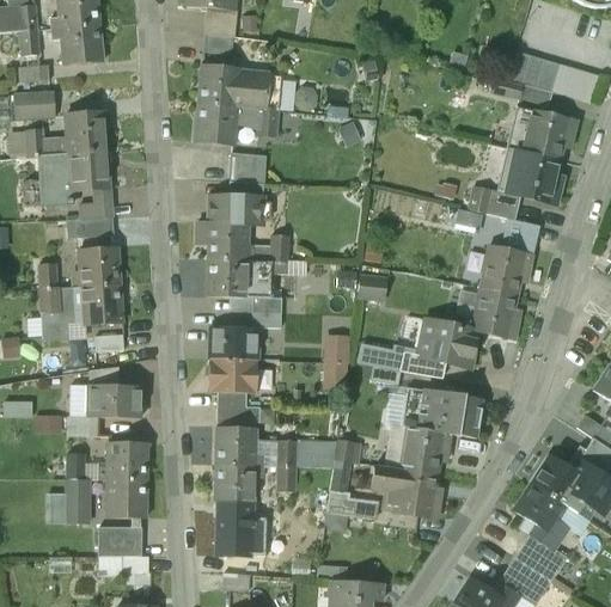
[(59,0),(61,22),(54,23),(54,26),(101,23),(98,0),(59,0)]
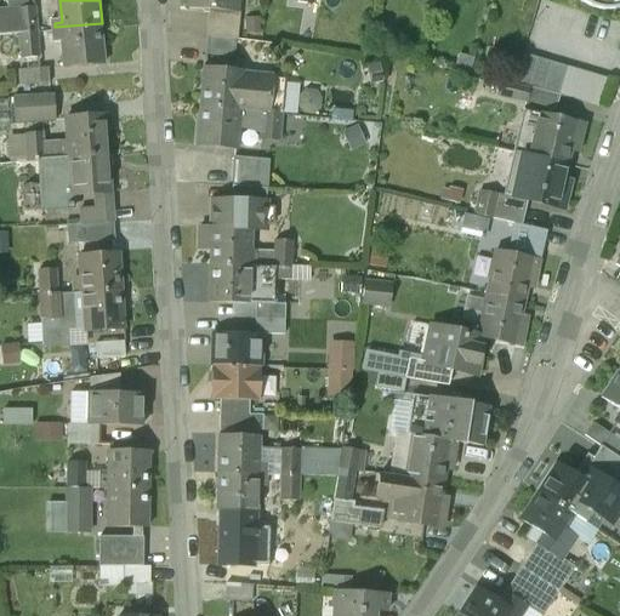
[(37,3),(20,5),(21,30),(39,28),(37,3)]
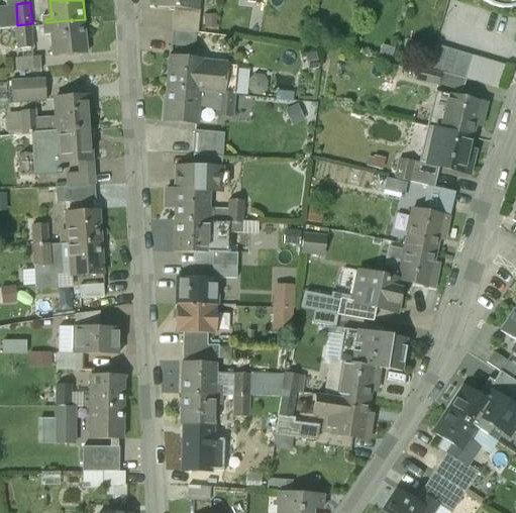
[(16,4),(0,4),(0,26),(17,25),(16,4)]
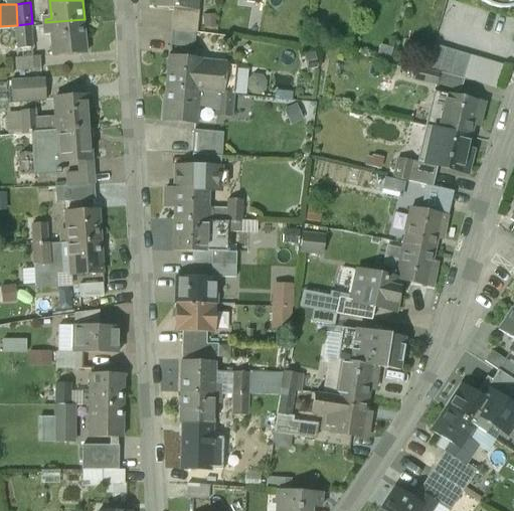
[(196,7),(176,5),(174,27),(196,29),(197,29),(199,7),(196,7)]
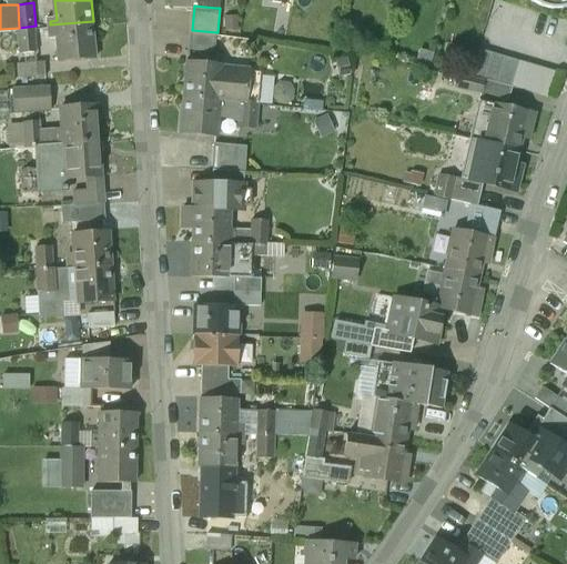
[(93,21),(50,24),(50,29),(58,29),(60,58),(95,56),(93,21)]
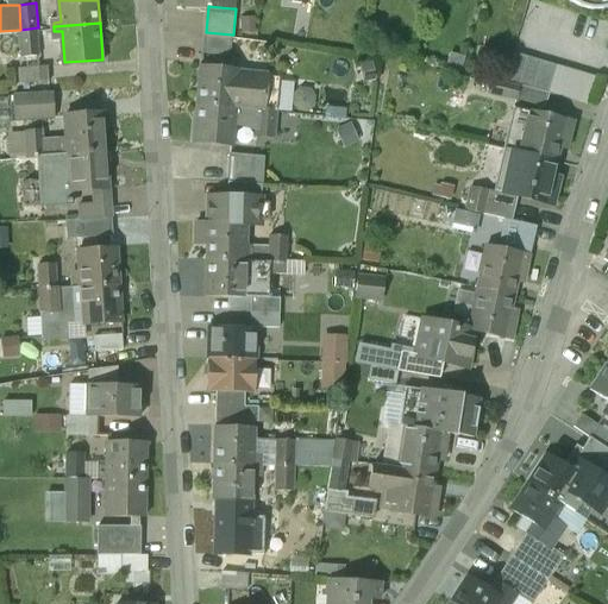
[(38,27),(20,30),(23,54),(39,52),(38,27)]
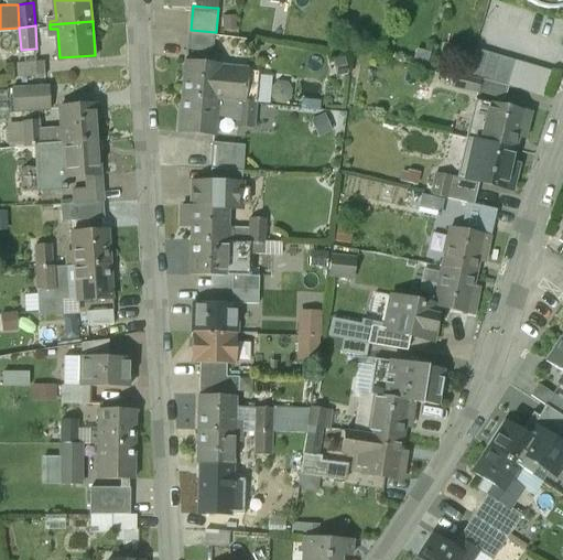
[(215,32),(191,30),(190,46),(213,49),(215,32)]
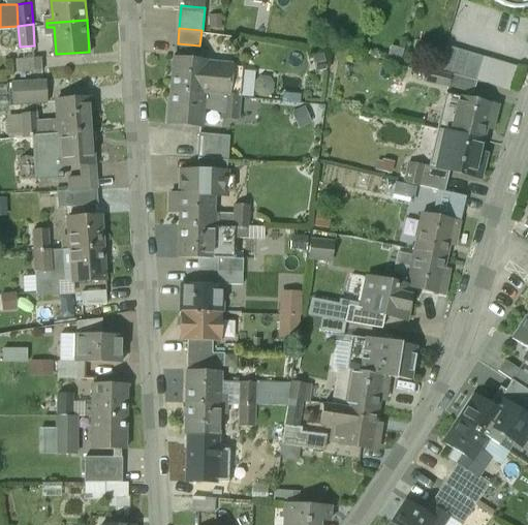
[(483,55),(446,44),(439,67),(475,78),(483,55)]
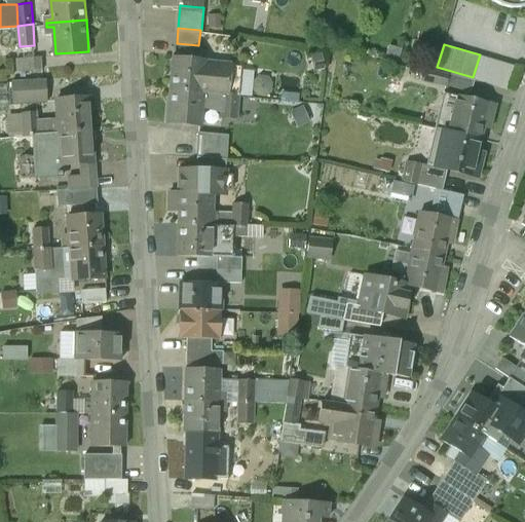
[(41,54),(15,57),(15,70),(42,68),(41,54)]
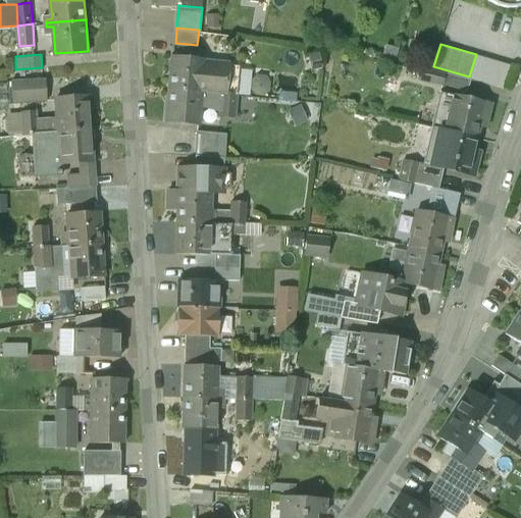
[(204,58),(173,55),(170,87),(211,91),(211,90),(222,91),(237,92),(239,63),(204,60),(204,58)]
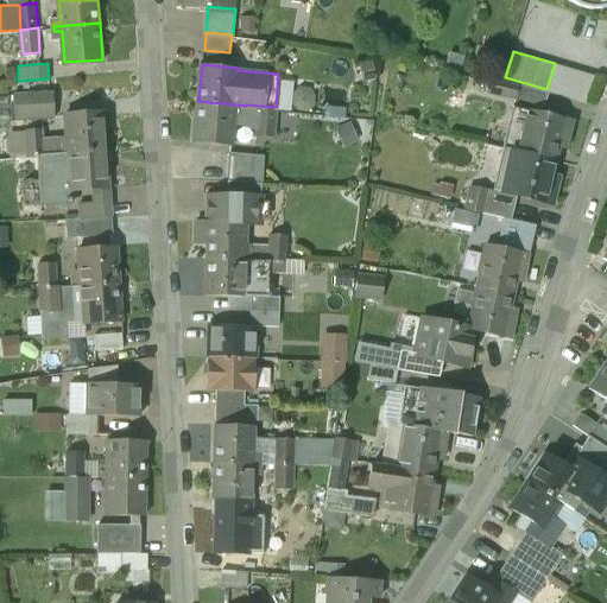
[(52,88),(13,90),(16,116),(54,115),(52,88)]
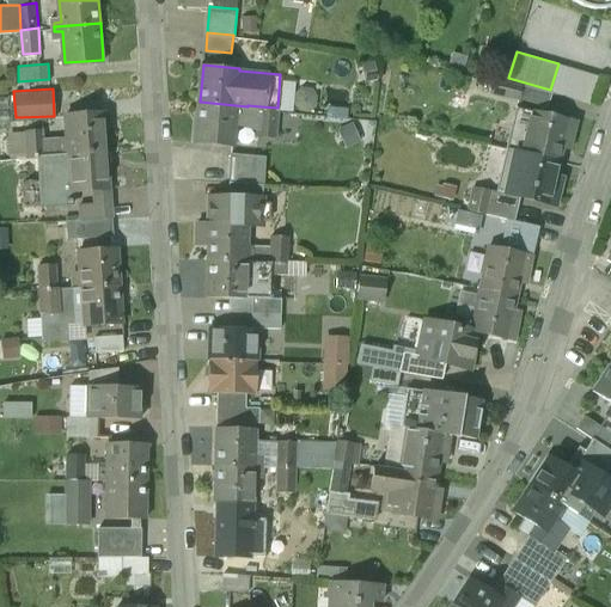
[(248,106),(200,102),(196,141),(237,145),(238,122),(258,124),(258,134),(275,135),(277,108),(261,106),(248,105),(248,106)]
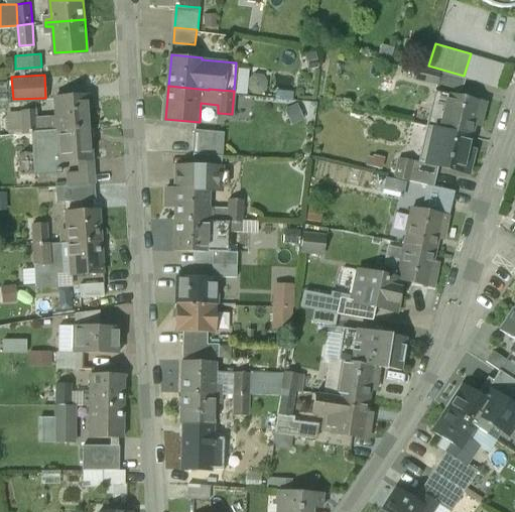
[(484,100),(448,92),(440,127),(471,134),(474,119),(480,120),(484,100)]
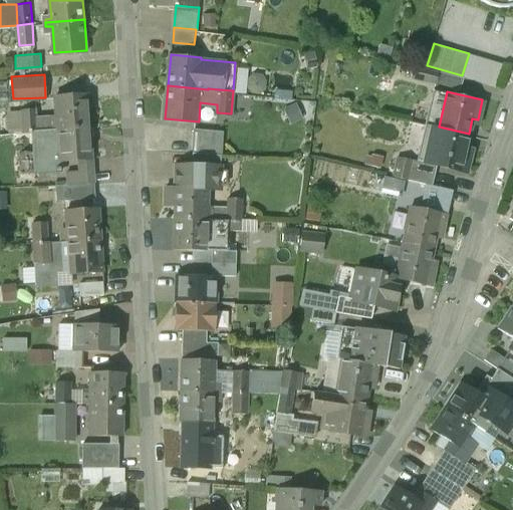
[(87,94),(54,96),(56,117),(50,117),(51,128),(89,124),(87,94)]
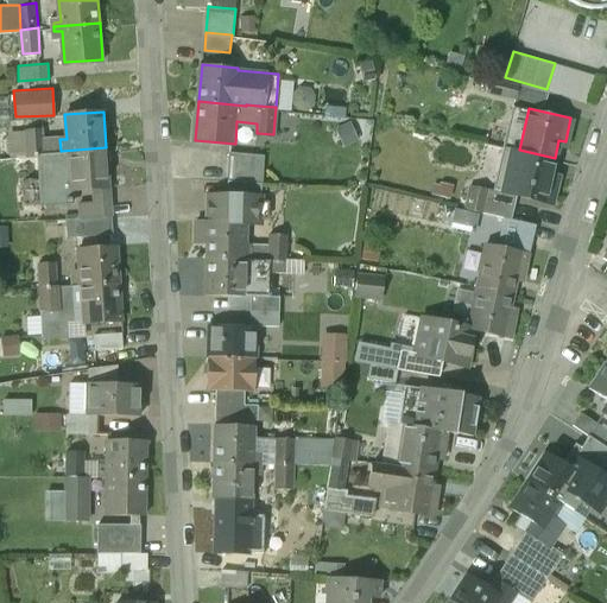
[(43,128),(26,129),(29,153),(40,152),(44,152),(43,128)]
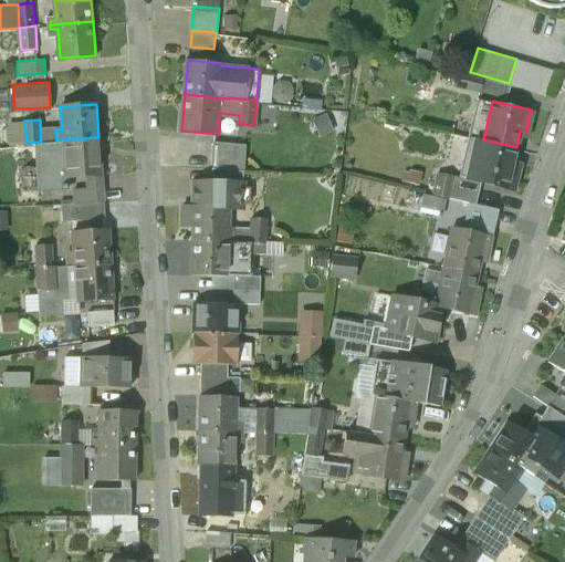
[(41,142),(38,142),(41,187),(67,185),(66,174),(101,172),(98,137),(56,141),(41,142)]
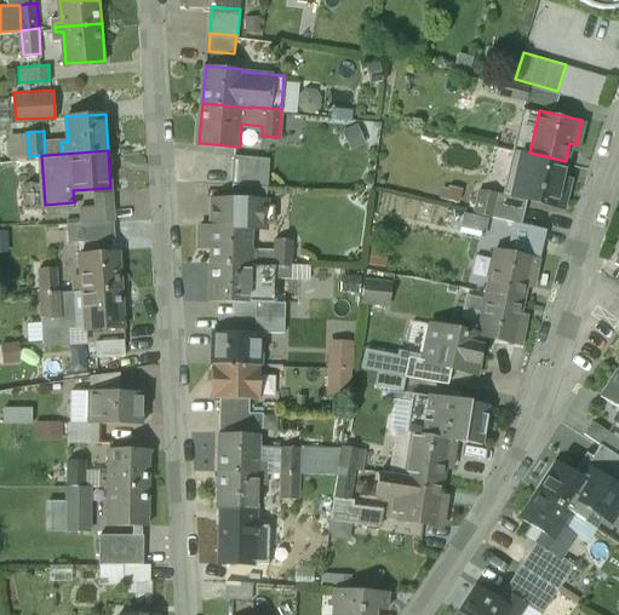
[(270,157),(235,153),(233,182),(268,184),(270,157)]
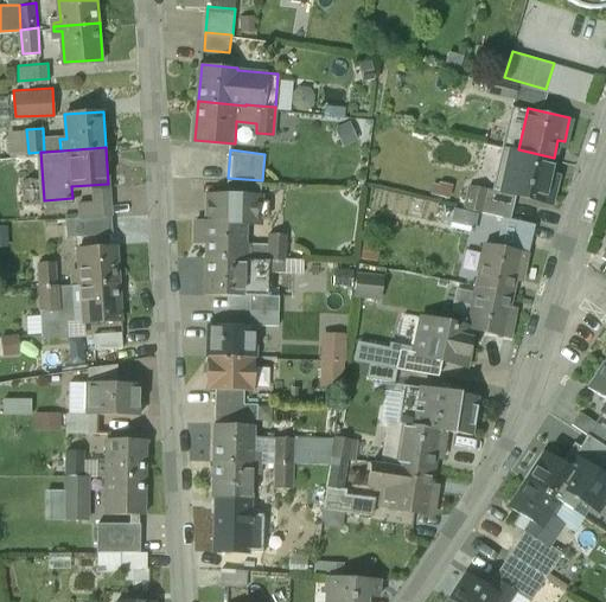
[(554,158),(518,149),(509,191),(552,200),(556,178),(549,177),(554,158)]
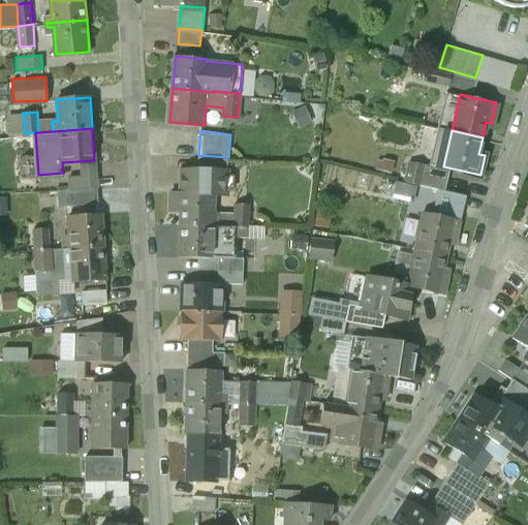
[(228,157),(198,155),(197,170),(227,171),(228,157)]
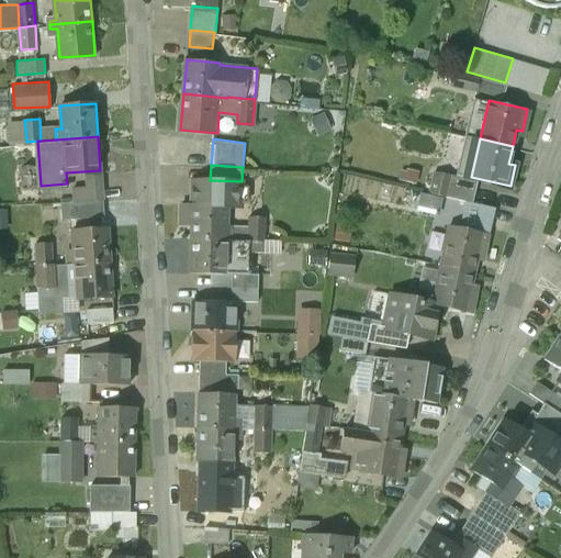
[(475,182),(450,177),(452,171),(435,168),(429,191),(471,201),(475,182)]
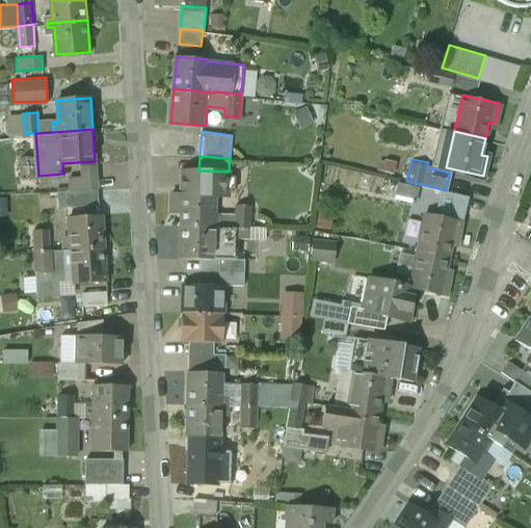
[(198,170),(182,169),(181,192),(173,192),(171,211),(181,212),(181,223),(221,225),(221,221),(215,221),(216,193),(228,193),(229,172),(198,170)]
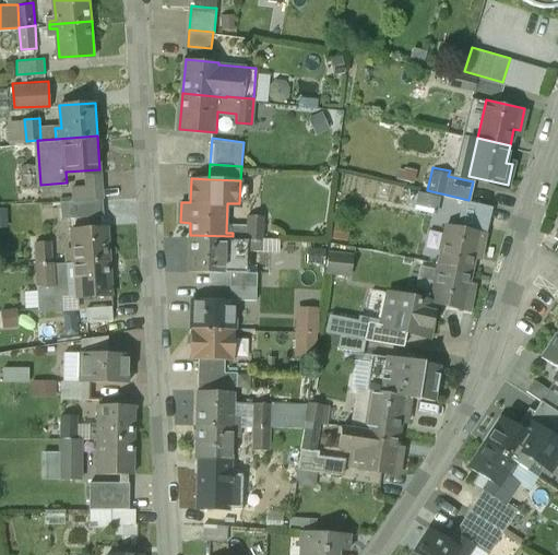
[(101,182),(74,185),(74,199),(102,197),(101,182)]
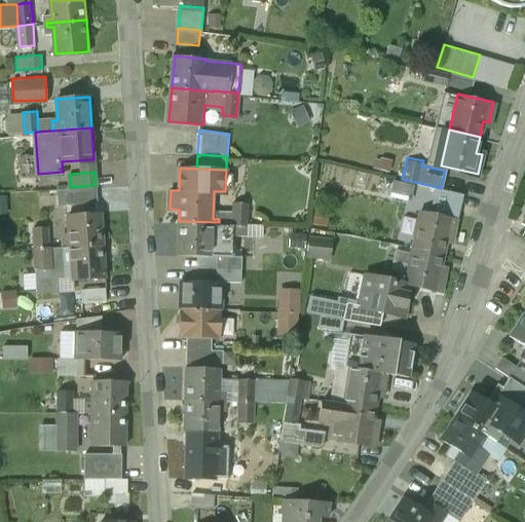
[(248,202),(233,202),(233,223),(247,223),(248,202)]
